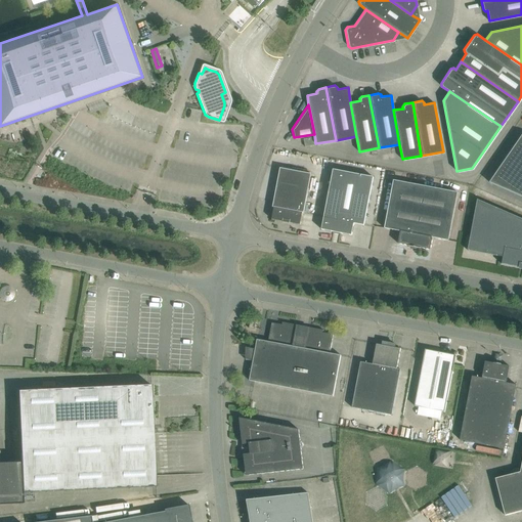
[(521,133),(488,181),(521,196),(521,133)]
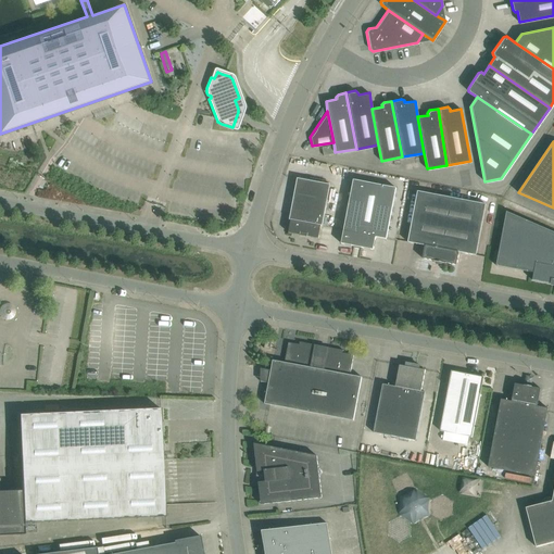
[(332,143),(320,146),(322,154),(334,152),(332,143)]
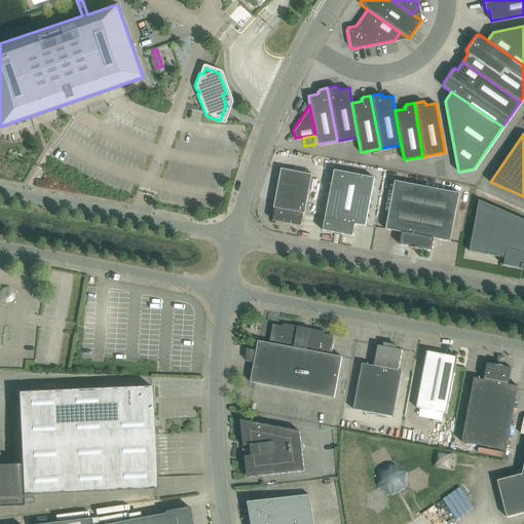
[(310,173),(279,167),(272,207),(273,207),(271,219),(282,221),(289,223),(289,222),(299,224),(302,212),(303,212),(310,173)]
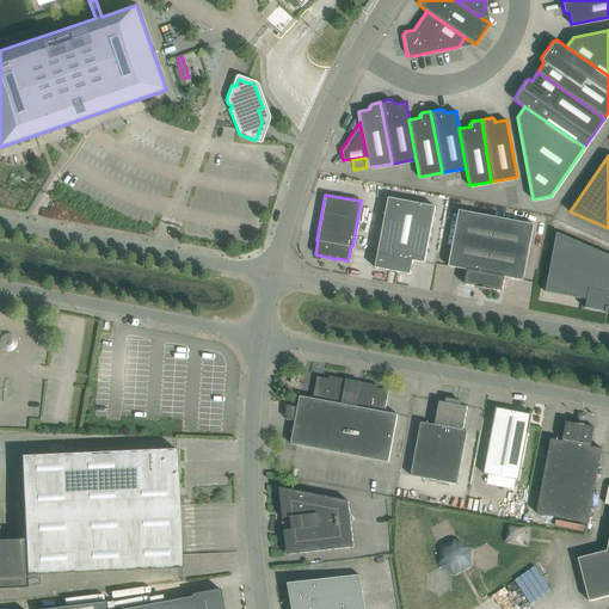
[(387,196),(375,254),(373,266),(408,272),(411,259),(423,262),(434,204),(387,196)]
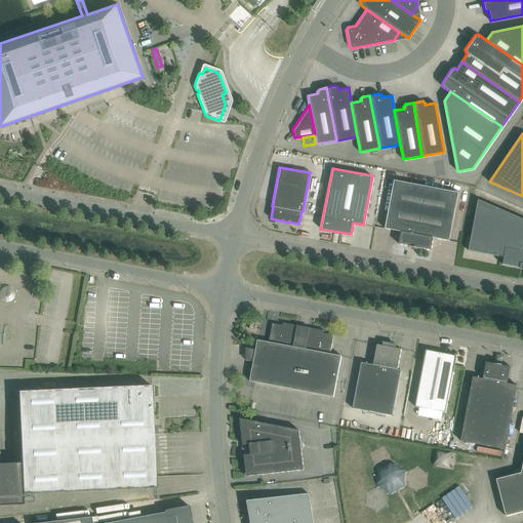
[(393,178),(384,227),(400,231),(400,232),(399,231),(397,242),(407,244),(407,245),(419,247),(419,246),(430,248),(432,237),(448,239),(457,191),(393,178)]
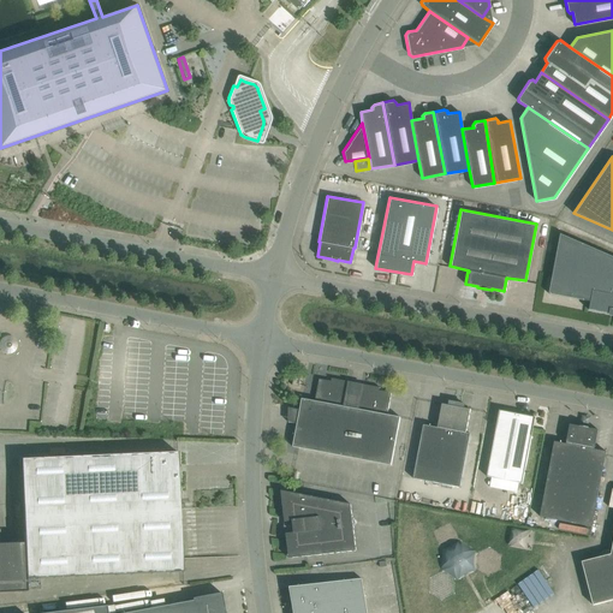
[(612,255),(559,232),(547,292),(589,301),(587,309),(607,313),(608,310),(612,310),(612,255)]
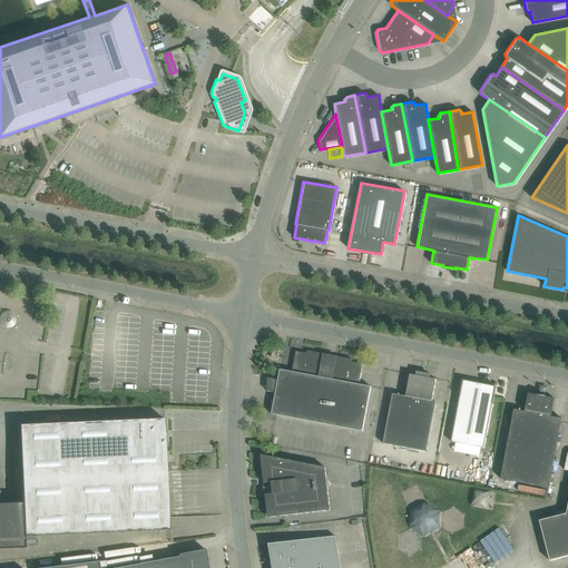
[(361,430),(369,387),(369,385),(356,382),(361,362),(350,360),(351,358),(332,354),(332,356),(323,354),(323,352),(305,349),(305,352),(294,350),(291,370),(277,368),(270,412),(361,430)]
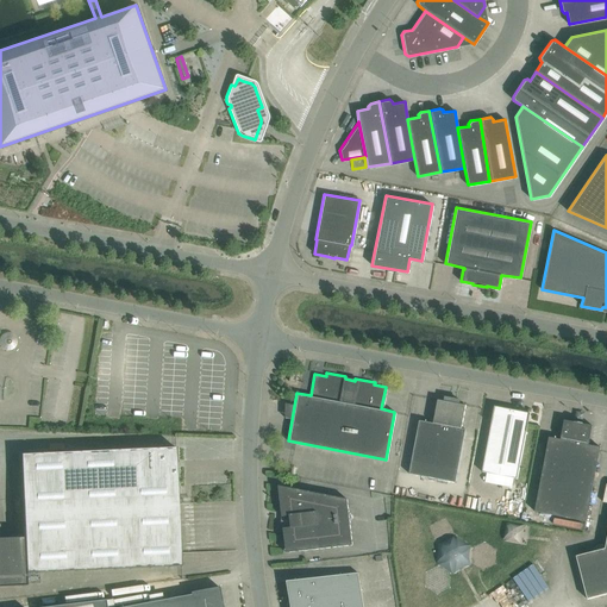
[(287,386),(285,405),(294,406),(296,387),(287,386)]
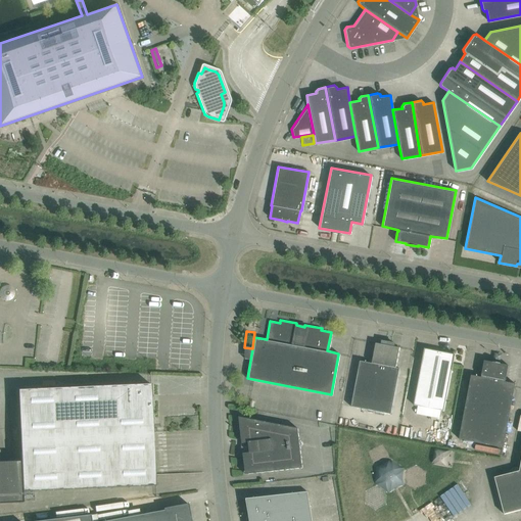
[(389,413),(398,368),(398,367),(394,367),(398,346),(389,345),(389,344),(389,343),(389,342),(389,341),(388,341),(387,340),(386,340),(385,340),(384,341),(383,341),(383,342),(383,343),(374,342),(370,362),(359,360),(349,406),(389,413)]
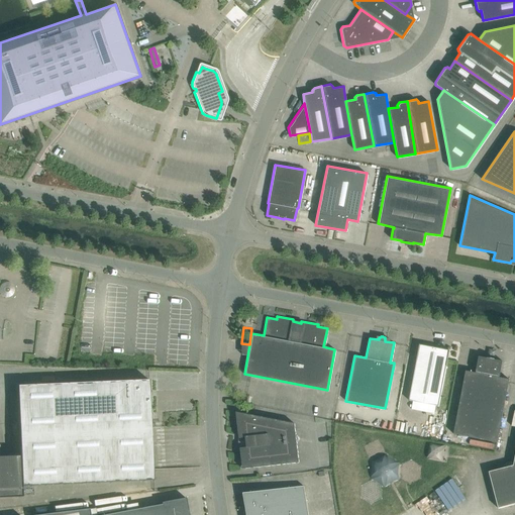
[(445,365),(445,359),(448,349),(418,343),(415,358),(407,399),(437,405),(444,365),(445,365)]
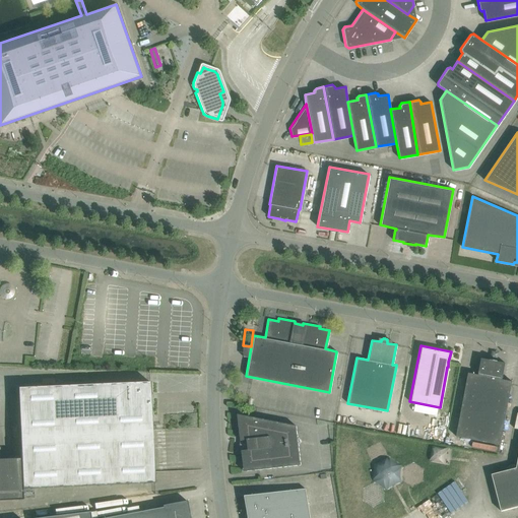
[(499,444),(510,384),(511,380),(501,378),(504,362),(496,361),(496,360),(489,359),(479,358),(476,374),(467,372),(454,435),(499,444)]
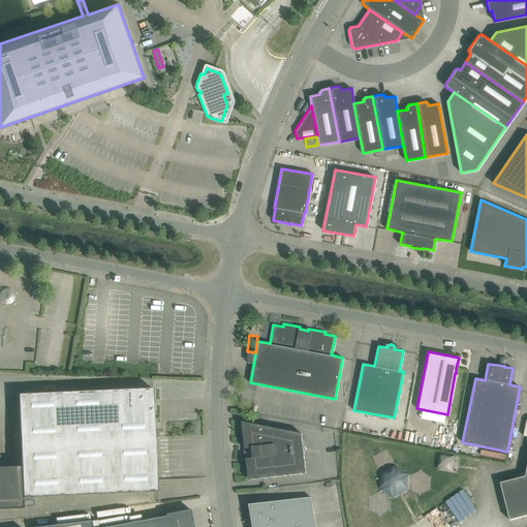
[(155,490),(151,388),(17,393),(20,458),(21,496),(155,490)]
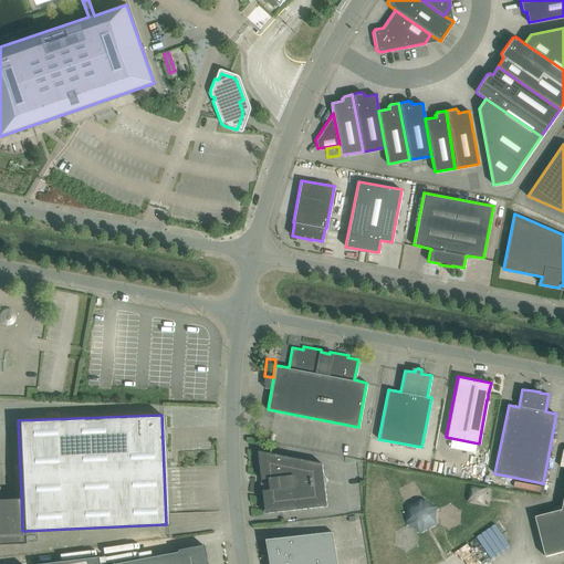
[(326,504),(321,462),(257,450),(260,478),(268,478),(269,489),(261,490),(264,512),(326,504)]
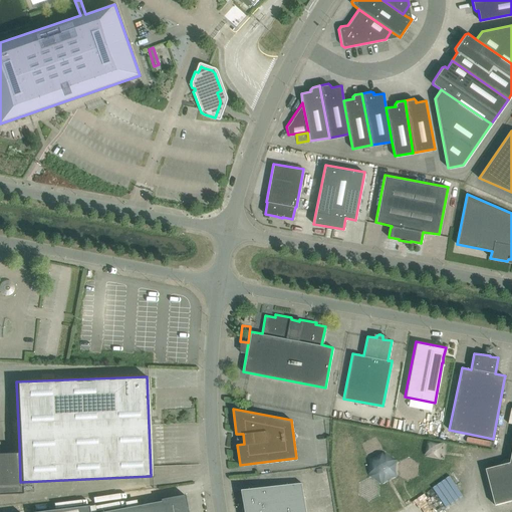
[(511,443),(511,452),(509,461),(484,468),(494,504),(511,499),(511,443)]
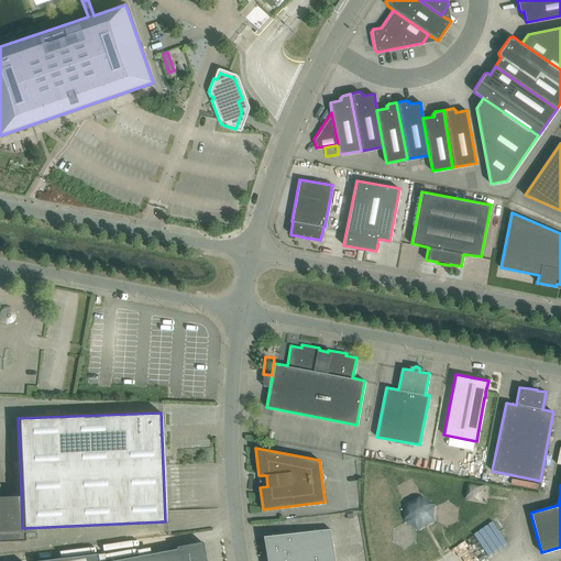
[(0,540),(23,540),(22,528),(21,487),(0,487),(0,540)]
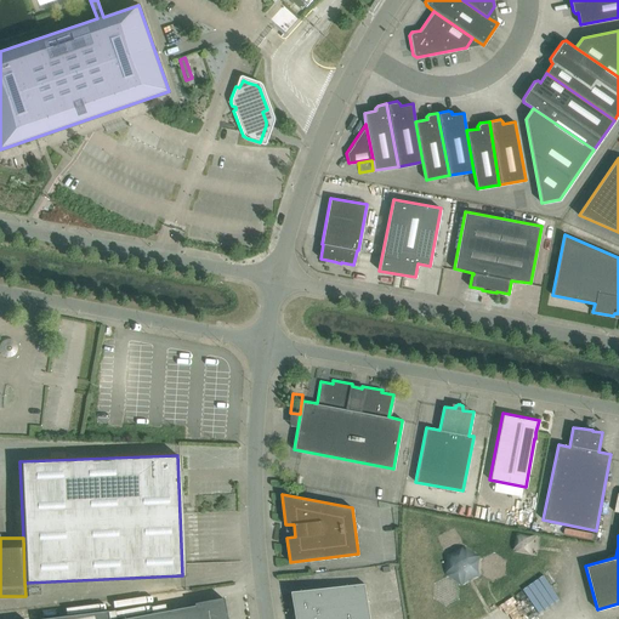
[(369,618),(363,583),(296,590),(296,595),(291,596),(295,618),(369,618)]
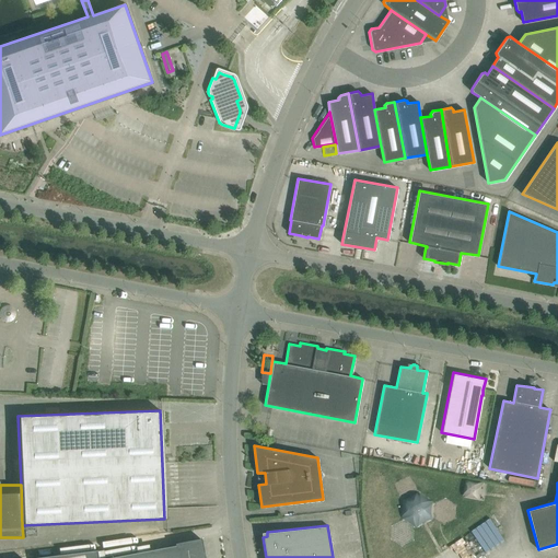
[(96,557),(95,550),(33,557),(202,557),(199,538),(173,543),(173,545),(103,557),(96,557)]
